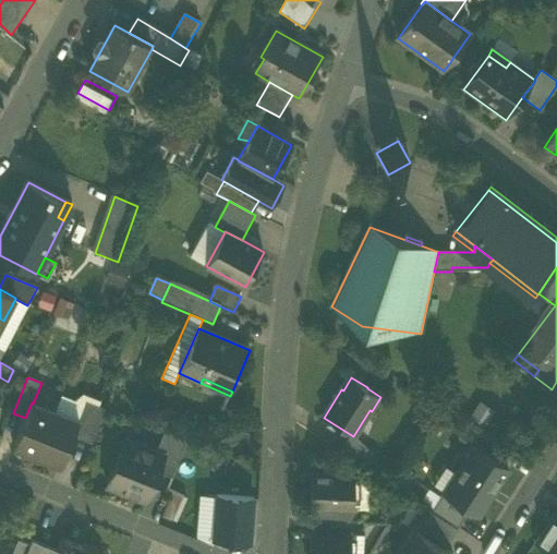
[(14,447),(37,457),(56,412),(33,404),(32,402),(25,418),(14,447)]
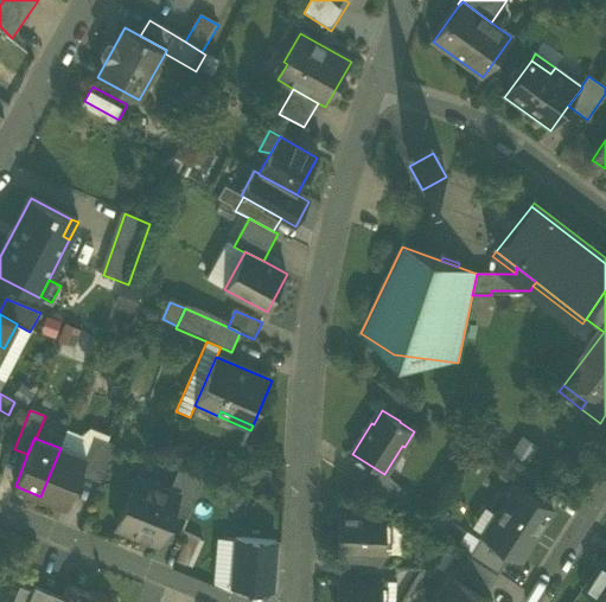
[(80,475),(100,482),(115,446),(94,437),(85,458),(87,459),(80,475)]
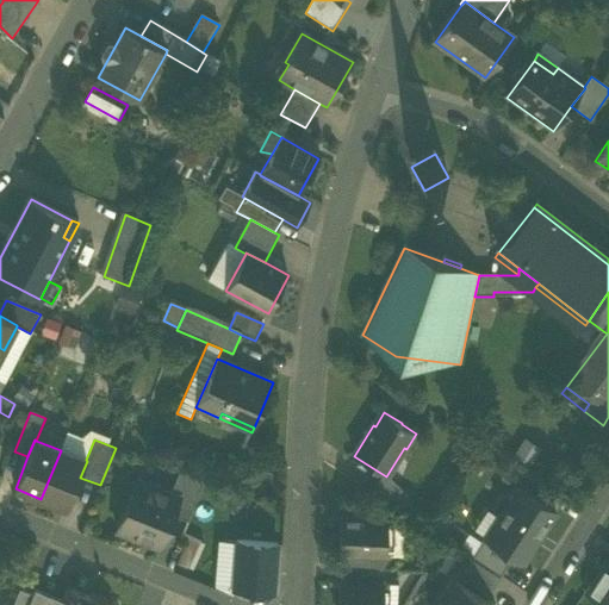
[(86,460),(61,450),(41,499),(68,510),(80,478),(87,461),(86,460)]
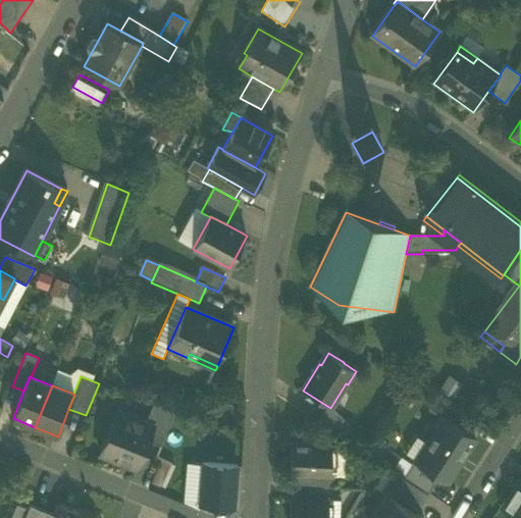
[(147,442),(161,447),(174,413),(154,405),(146,423),(153,426),(147,442)]
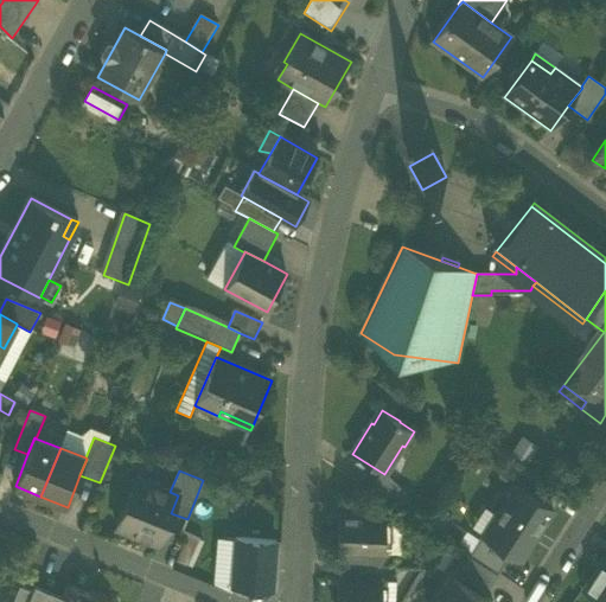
[(116,530),(158,546),(171,513),(178,495),(170,492),(136,479),(116,530)]
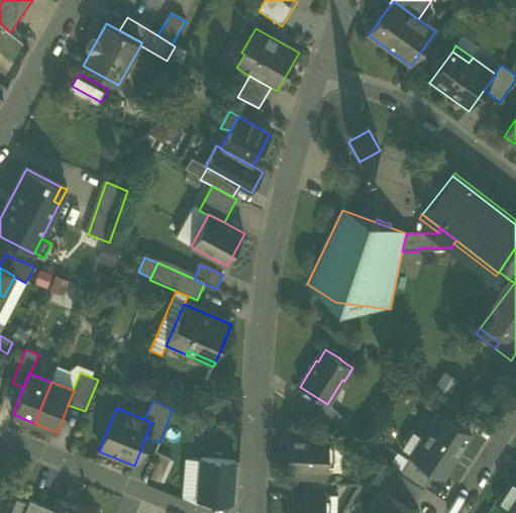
[(315,421),(338,435),(346,423),(323,408),(315,421)]
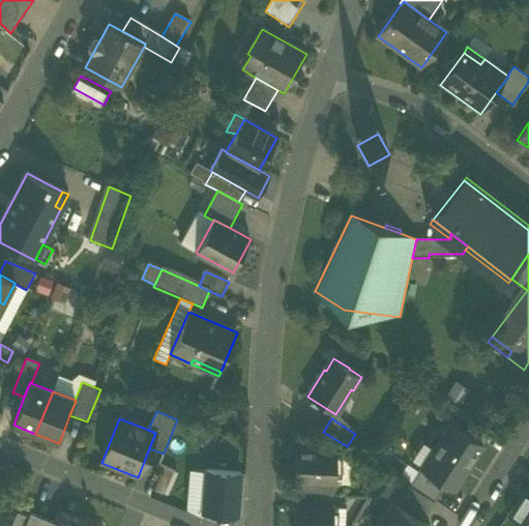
[(446,486),(454,491),(483,445),(451,425),(421,470),(446,486)]
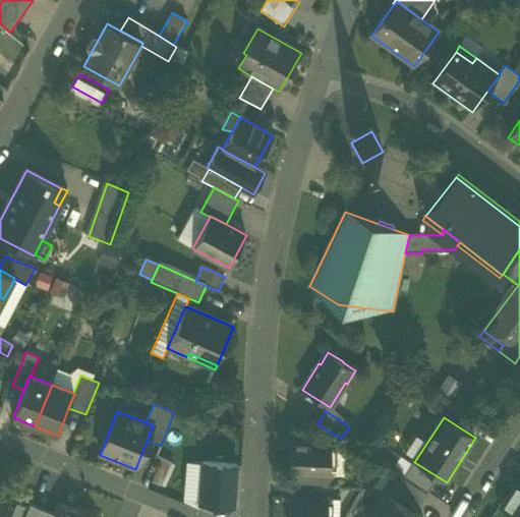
[(205,448),(231,450),(233,435),(207,424),(205,448)]
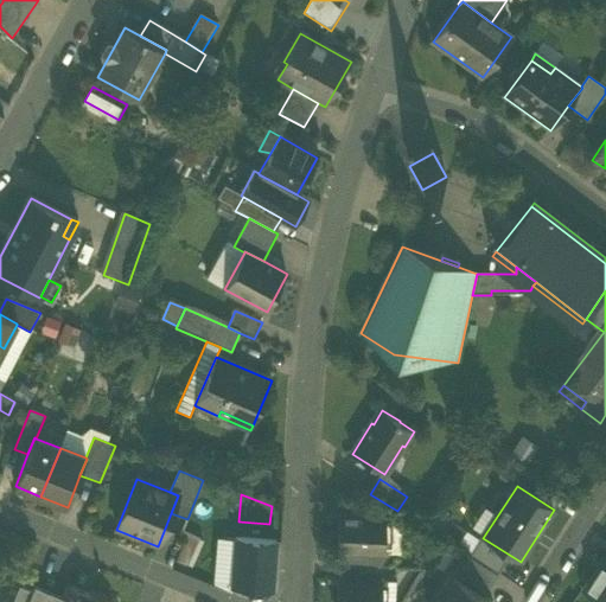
[(342,552),(384,554),(387,520),(382,518),(339,516),(337,551),(342,552)]
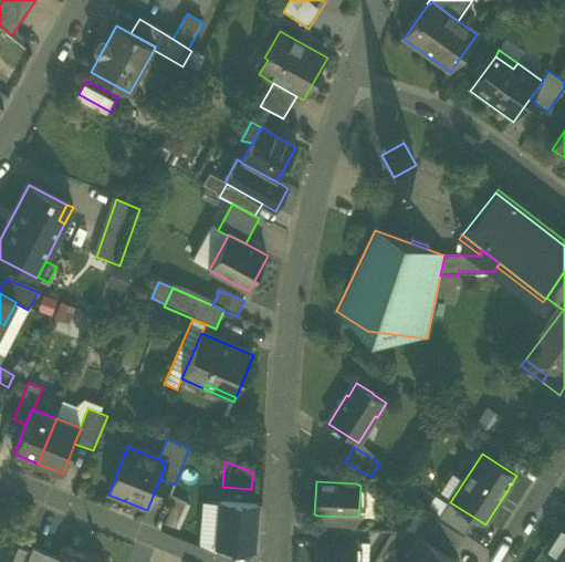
[(251,489),(222,487),(221,506),(257,508),(258,489),(251,489)]
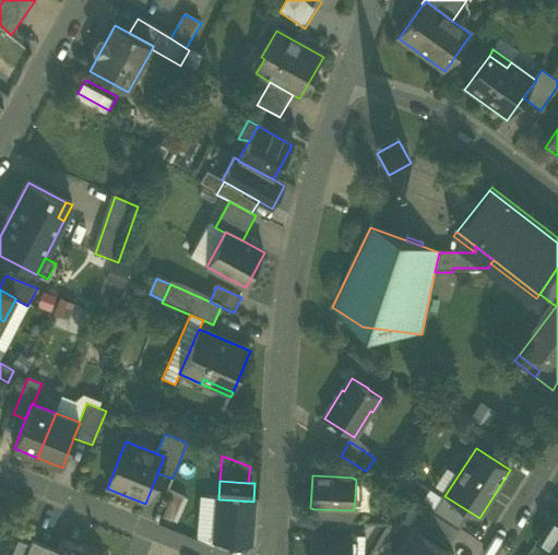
[(444,496),(434,515),(459,531),(471,512),(444,496)]
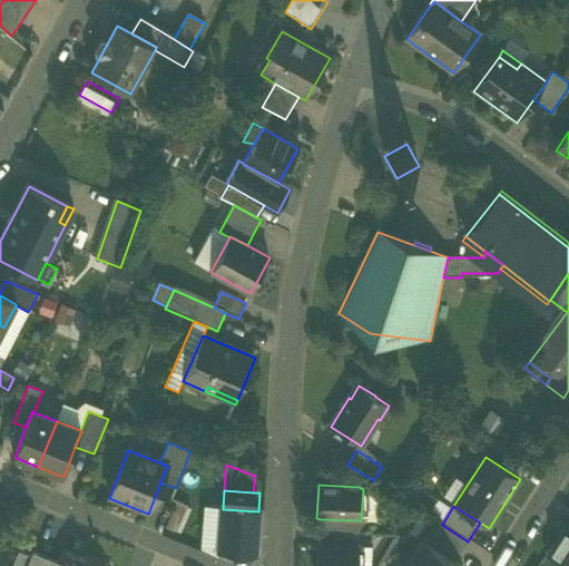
[(166,528),(177,534),(186,513),(176,508),(166,528)]
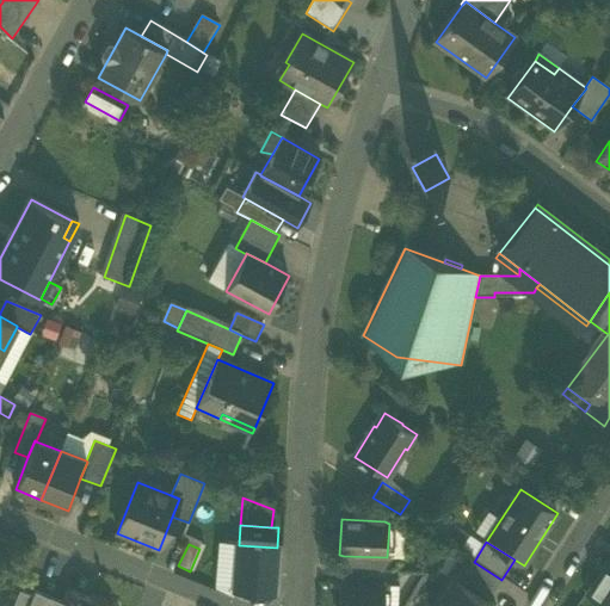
[(236,593),(239,545),(220,544),(216,589),(235,598),(236,593)]
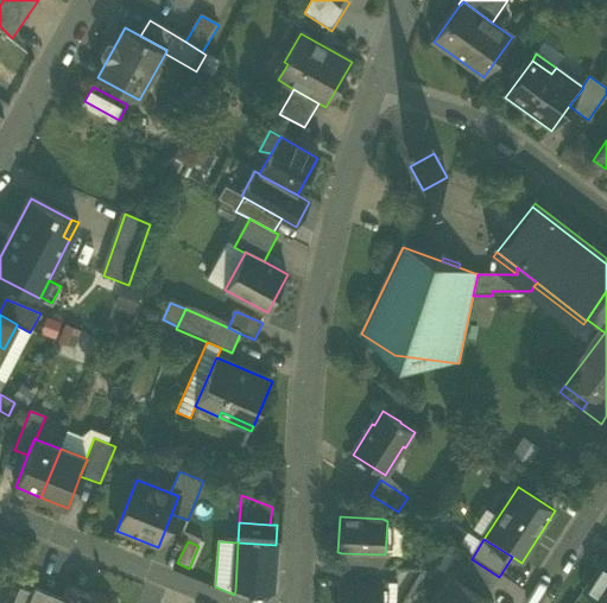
[(235,590),(273,592),(276,545),(238,543),(235,590)]
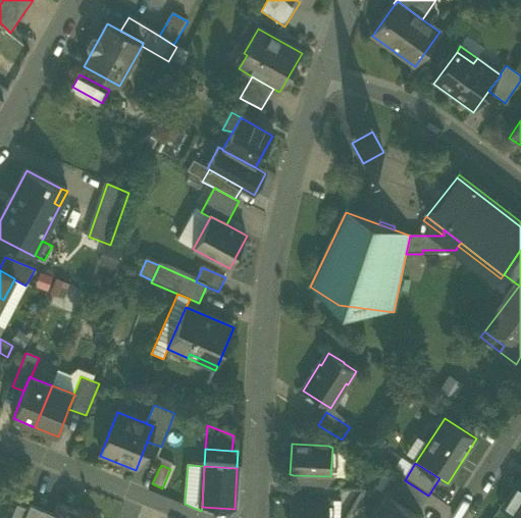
[(294,475),(294,486),(317,488),(330,488),(330,476),(294,475)]
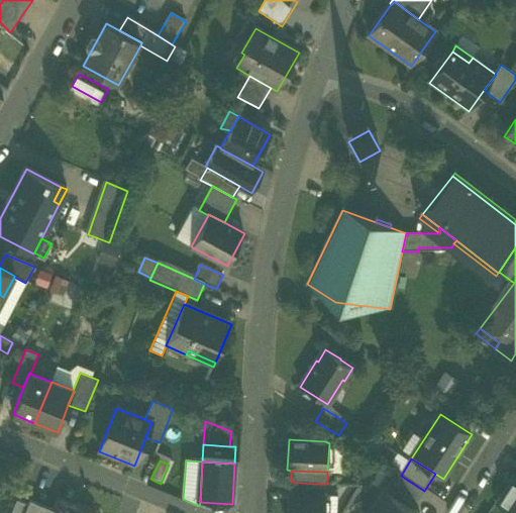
[(412,509),(424,491),(401,476),(397,473),(385,492),(412,509)]
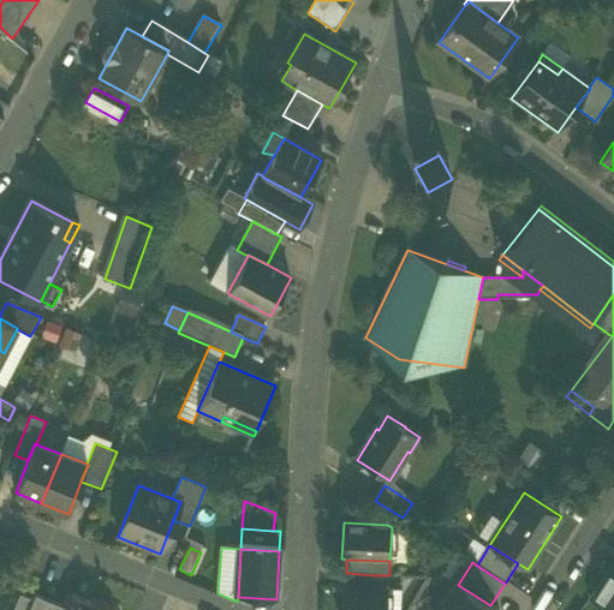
[(592,599),(609,609),(613,609),(613,568),(592,599)]
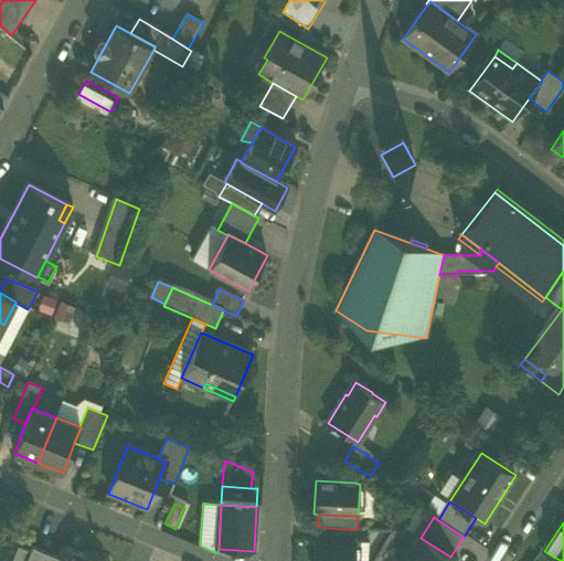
[(318,527),(318,541),(343,542),(343,529),(318,527)]
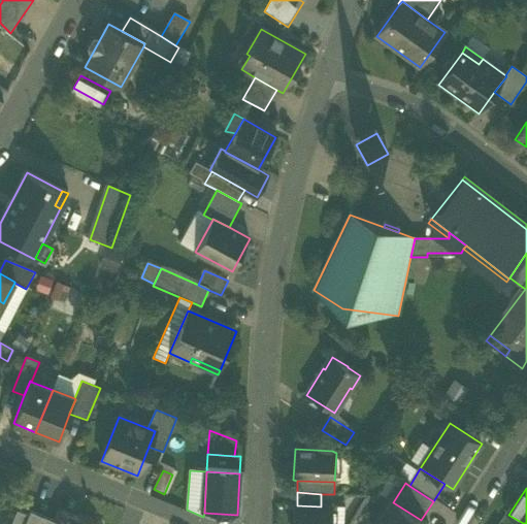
[(426,523),(421,520),(393,502),(379,523),(426,523)]
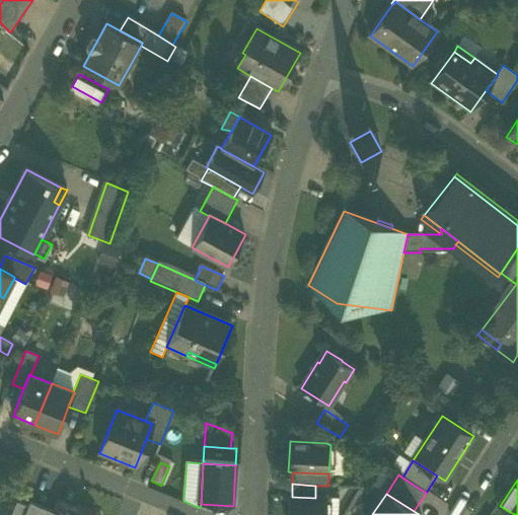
[(324,514),(326,498),(315,498),(292,497),(290,497),(288,514),(324,514)]
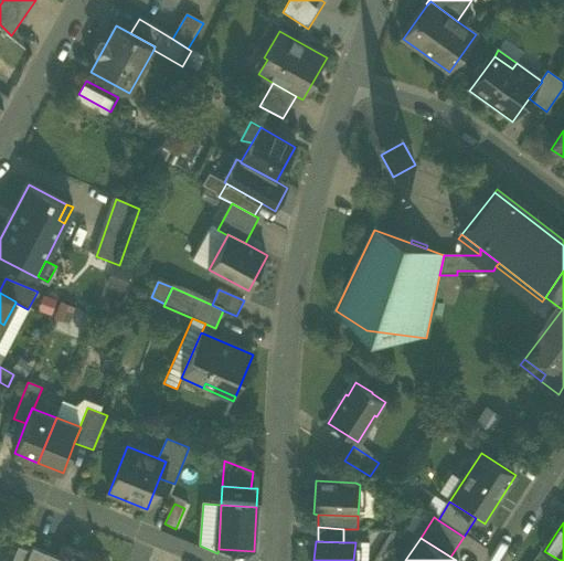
[(82,560),(84,557),(64,548),(59,560),(32,549),(31,553),(28,560),(82,560)]
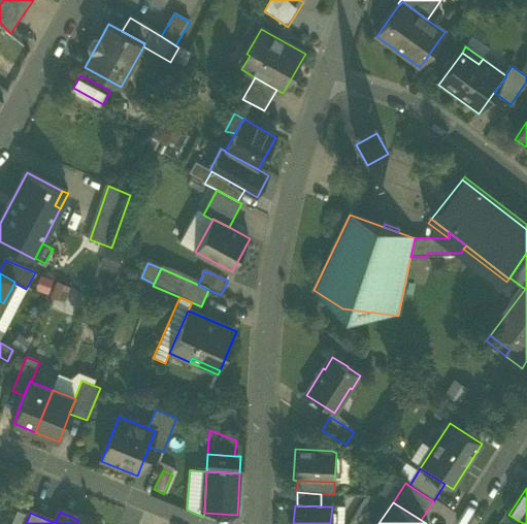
[(26,523),(29,517),(18,513),(12,523),(26,523)]
